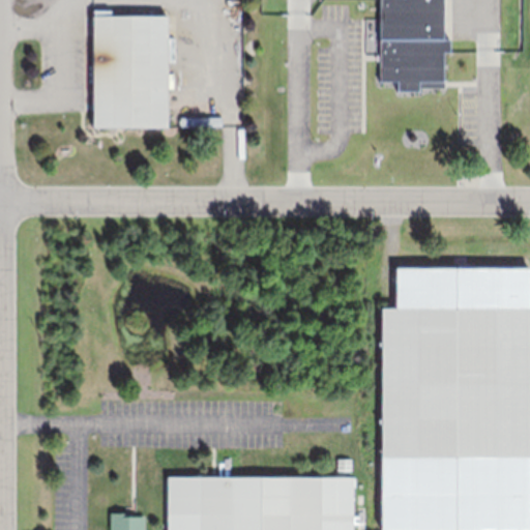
[(443,0),(443,37),(449,37),(449,51),(442,51),(443,86),(418,86),(418,90),(398,90),(398,80),(380,80),(380,0),(443,0)]
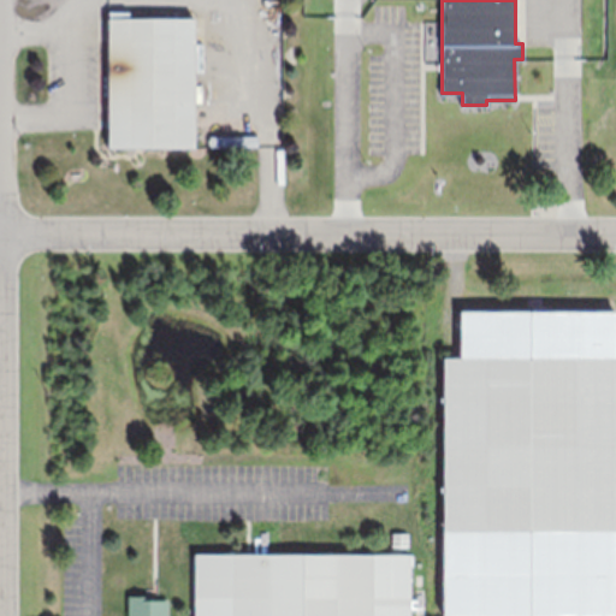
[(194,104),(194,117),(194,147),(107,147),(108,17),(194,17),(194,104)]
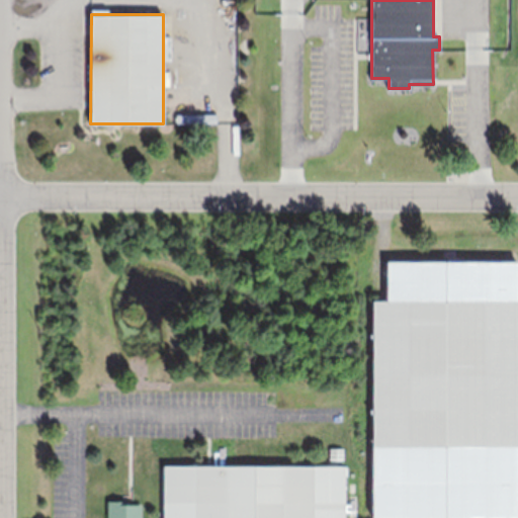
[(517,344),(517,444),(517,445),(372,445),(372,299),(517,300),(517,344)]
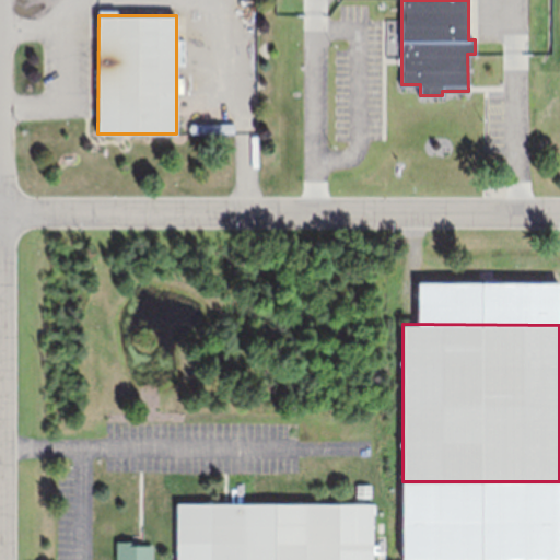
[(357,496),(357,485),(372,485),(372,496),(357,496)]
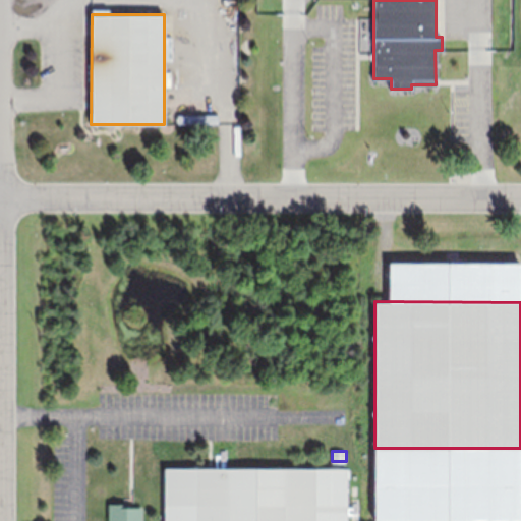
[(108,520),(108,503),(130,503),(130,506),(142,506),(142,520),(164,520),(164,468),(346,468),(346,520),(108,520)]
